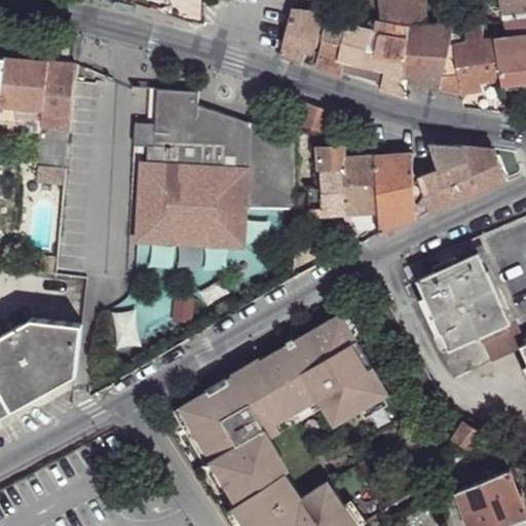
[(426,25),(424,0),(378,0),(381,23),(410,27),(405,82),(407,82),(440,89),(451,36),(454,24),(426,25)]
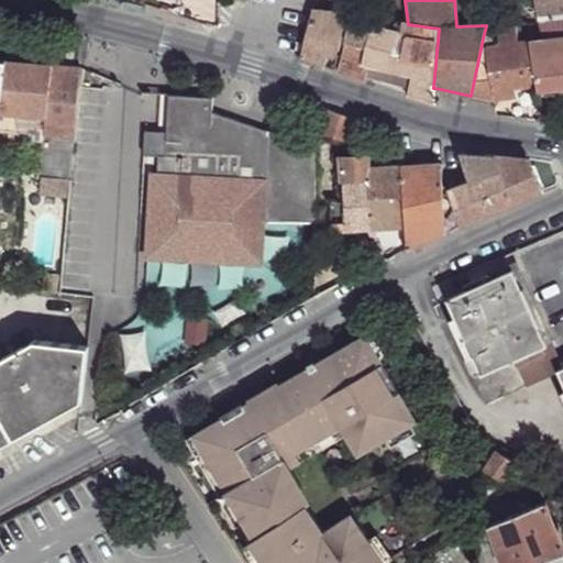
[(562,0),(537,0),(541,20),(545,40),(548,44),(562,42),(562,0)]
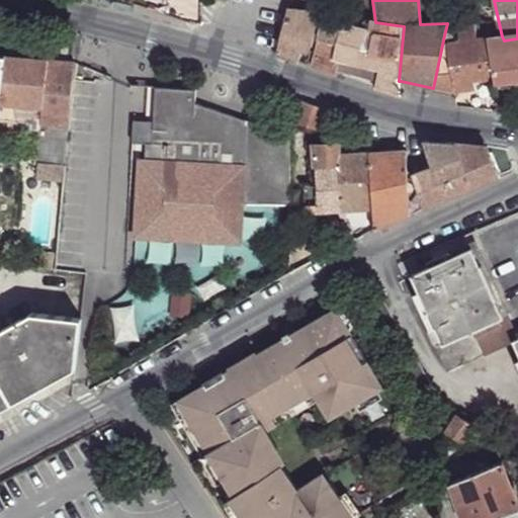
[(287,9),(276,55),(298,63),(301,52),(309,54),(321,13),(287,9)]
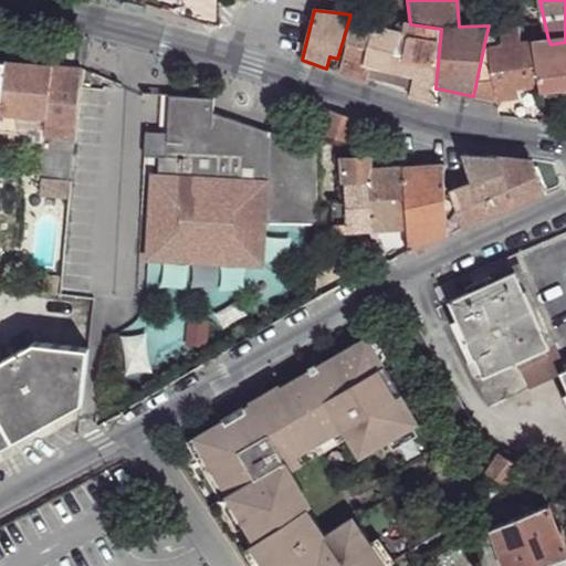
[(397,84),(399,72),(415,75),(412,86),(438,95),(438,88),(436,88),(441,29),(410,24),(405,23),(404,34),(374,27),(374,25),(352,21),(346,44),(348,44),(341,73),(367,82),(368,77),(397,84)]
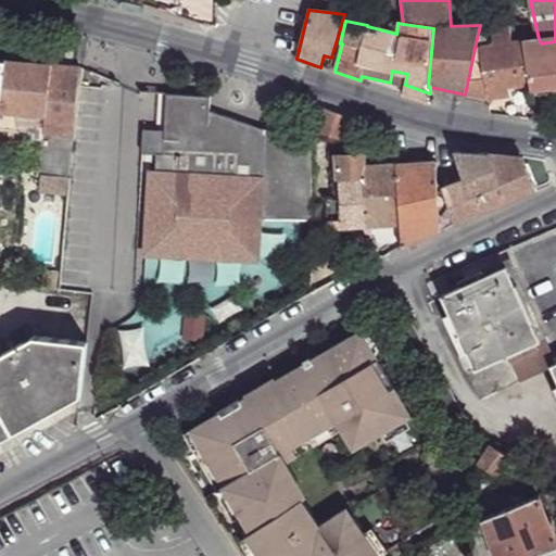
[(523,41),(523,40),(512,42),(509,26),(492,28),(494,45),(487,46),(485,37),(477,38),(465,95),(489,99),(512,96),(510,88),(531,85),(523,41)]
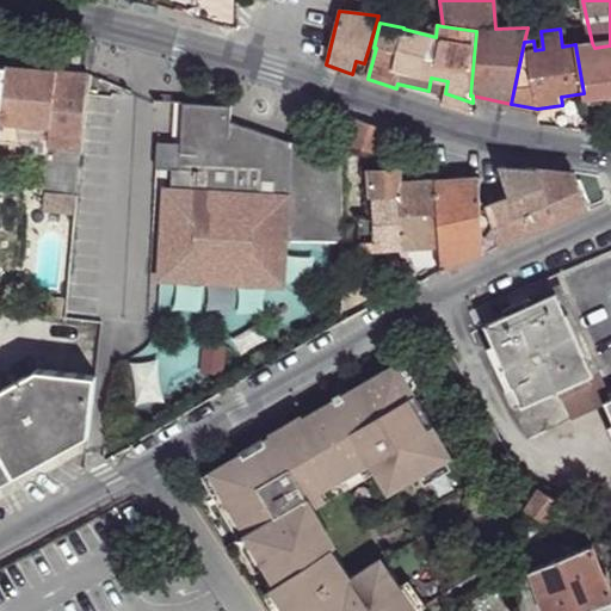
[(592,43),(575,45),(584,93),(585,99),(610,94),(610,45),(594,48),(592,43)]
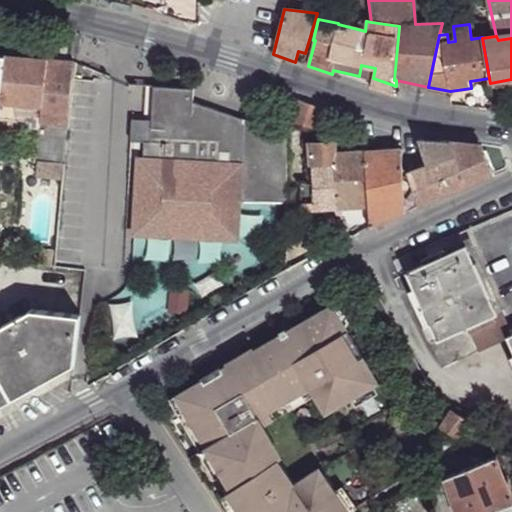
[(50,59),(6,54),(6,55),(0,112),(0,125),(16,127),(16,125),(18,104),(39,106),(43,107),(38,160),(64,163),(72,82),(74,61),(50,59)]
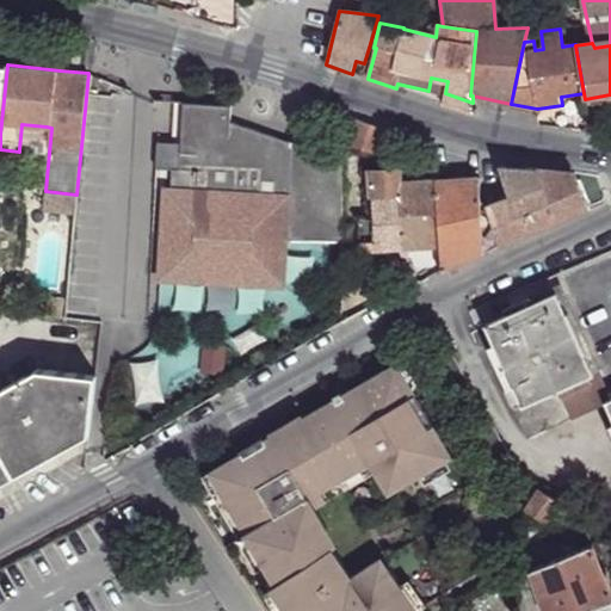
[(445,93),(448,81),(431,78),(429,91),(444,94),(445,93)]
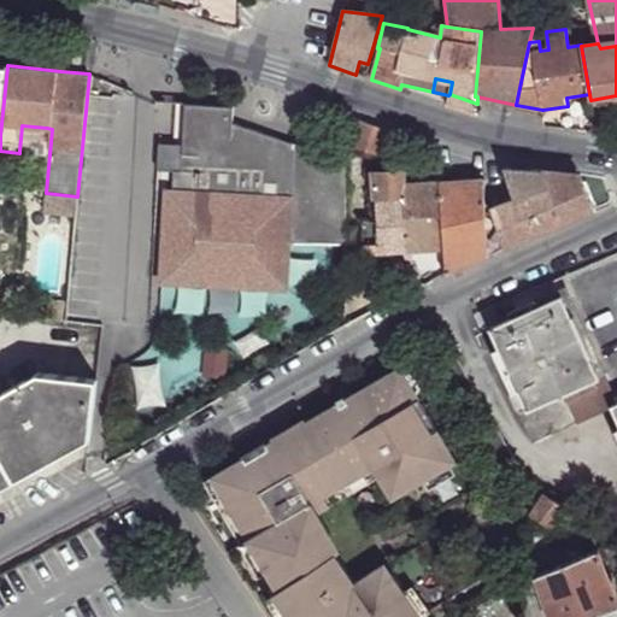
[(448,95),(447,105),(476,116),(477,104),(450,94),(448,95)]
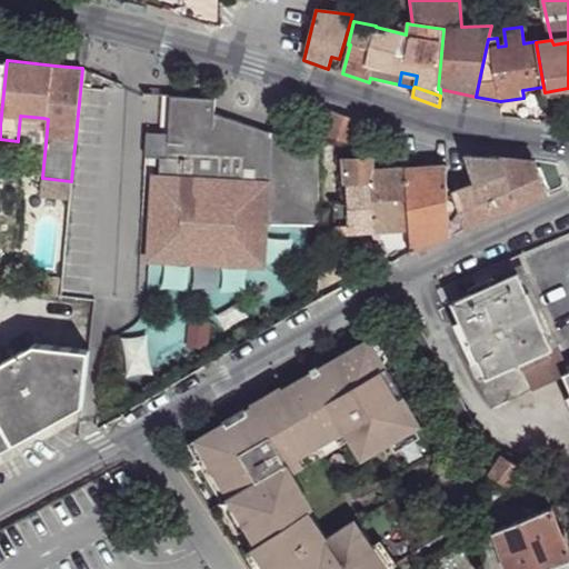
[(318,223),(318,148),(215,113),(216,99),(171,96),(169,133),(177,133),(176,157),(161,156),(161,158),(160,176),(155,176),(150,262),(178,263),(179,246),(238,249),(238,267),(266,268),(268,222),(318,223)]
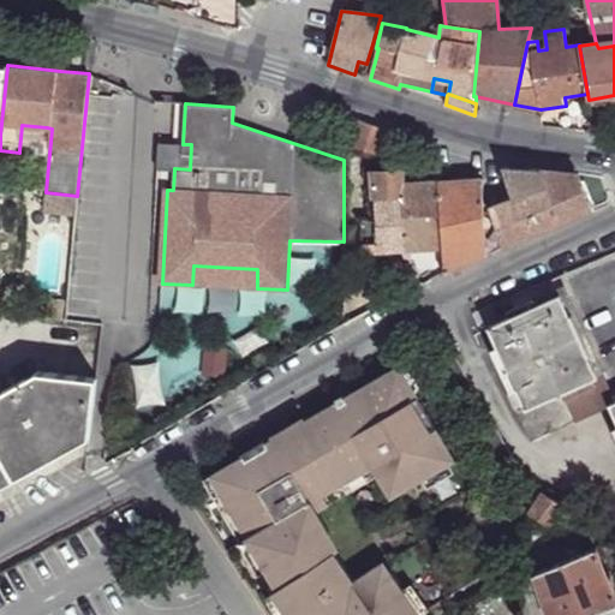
[(356,118),(347,144),(386,156),(394,131),(356,118)]
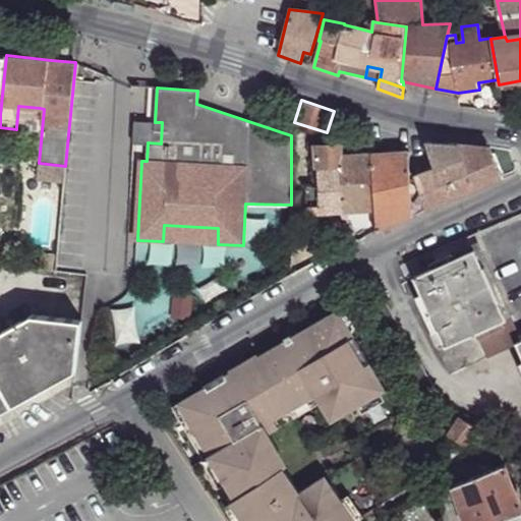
[(18,106),(16,127),(37,130),(40,108),(18,106)]
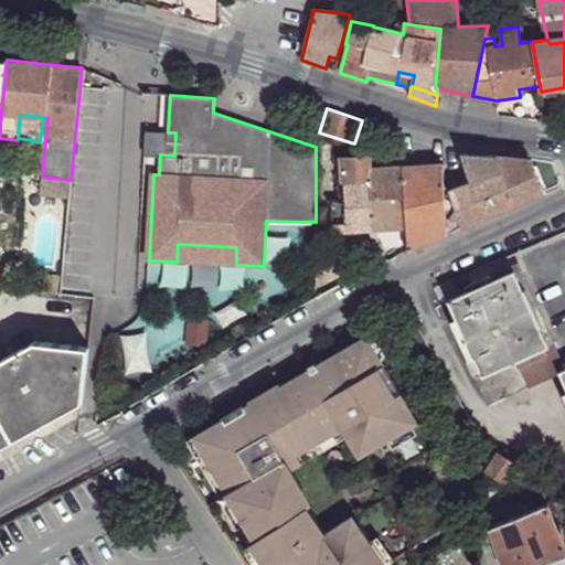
[(148,131),(145,156),(160,157),(160,155),(174,156),(176,132),(168,132),(148,131)]
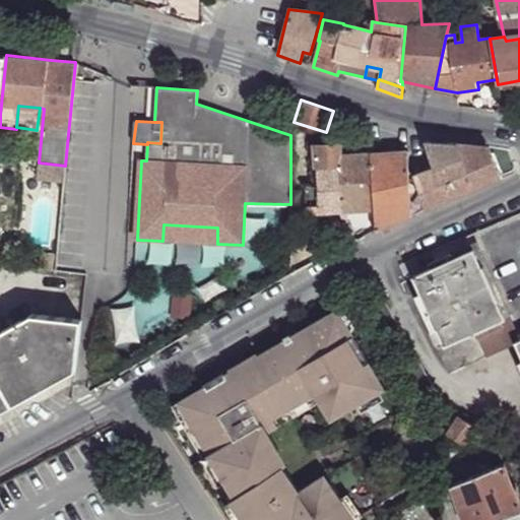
[(489,145),(459,143),(425,140),(433,160),(428,163),(430,170),(409,178),(411,214),(458,194),(501,176),(489,145)]
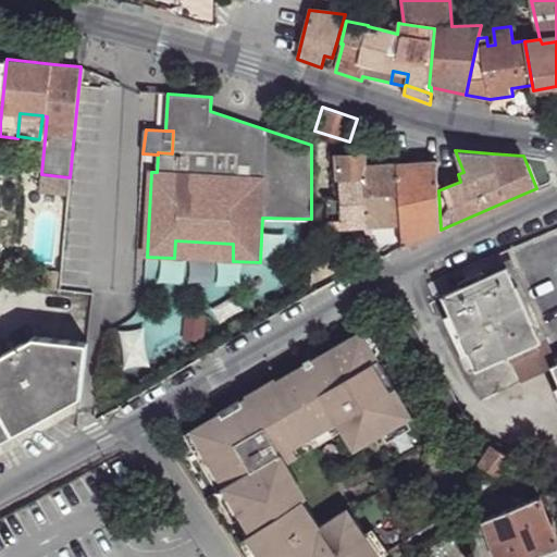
[(372,225),(401,223),(397,163),(366,165),(364,155),(338,156),(343,226),(368,225),(369,236),(373,236),(372,225)]
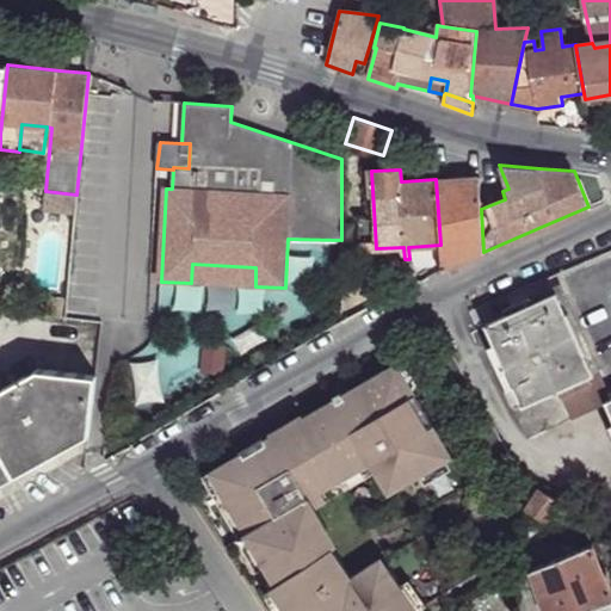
[(479,176),(436,179),(440,245),(442,271),(483,252),(481,209),(479,176)]
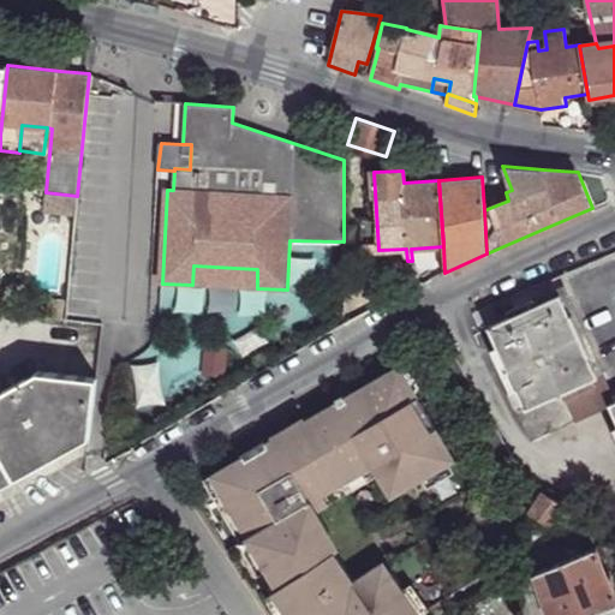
[(75,216),(77,196),(46,192),(43,213),(75,216)]
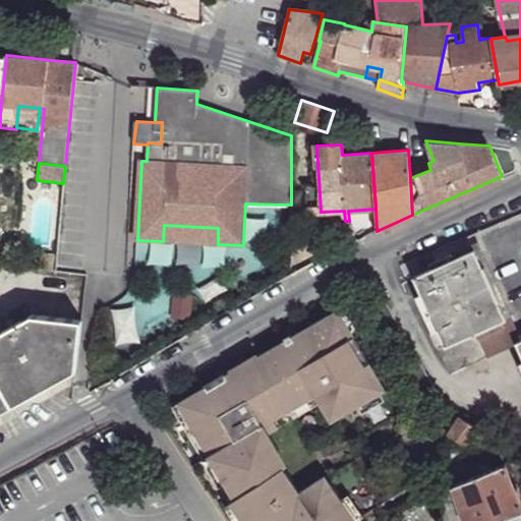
[(164,225),(163,241),(218,244),(218,228),(164,225)]
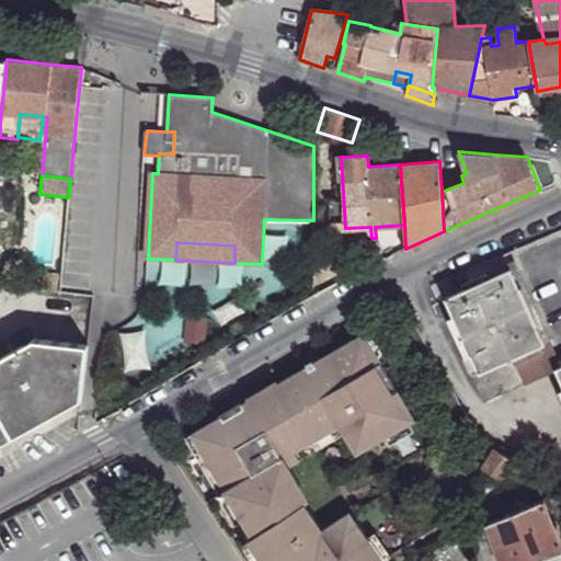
[(511,267),(438,300),(484,402),(547,374),(560,405),(560,365),(556,367),(511,267)]
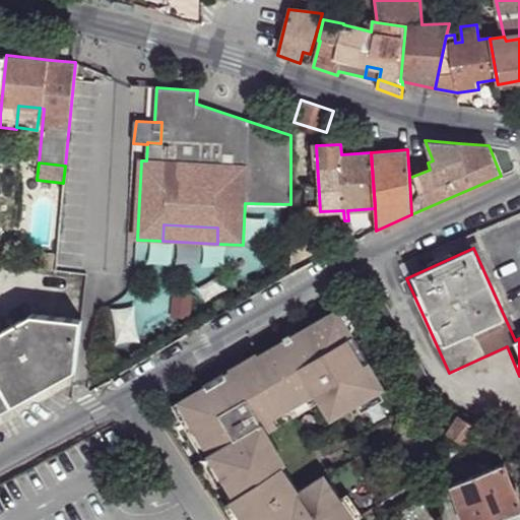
[(206,385),(178,401),(184,411),(224,480),(235,498),(231,501),(243,519),(355,519),(362,514),(348,494),(341,498),(325,473),(300,491),(283,466),(287,464),(268,431),(319,400),(331,420),(358,404),(381,391),(385,389),(353,334),(340,313),(338,308),(293,334),(290,332),(283,336),(285,339),(259,354),(257,351),(230,368),(232,370),(225,374),(224,371),(204,383),(206,385)]
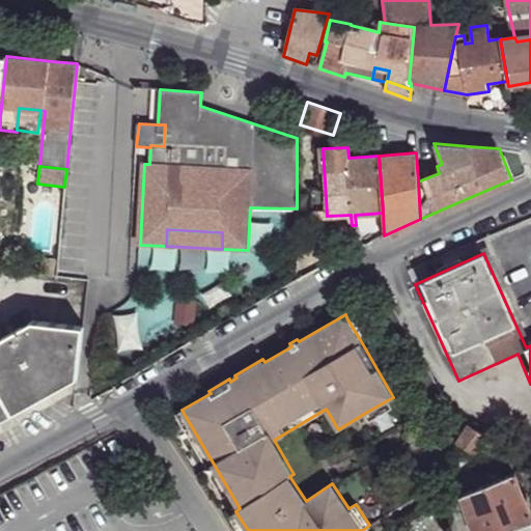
[(356,314),(347,319),(361,341),(368,336),(356,314)]
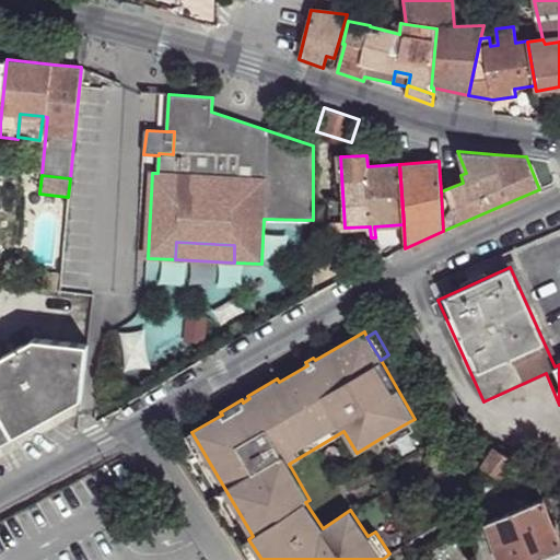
[(0,443),(82,398),(88,343),(36,338),(0,357),(0,443)]
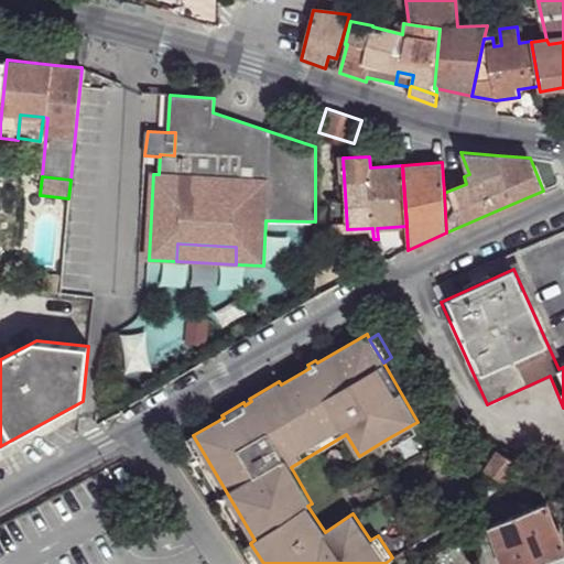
[(413,424),(388,438),(392,447),(418,432),(413,424)]
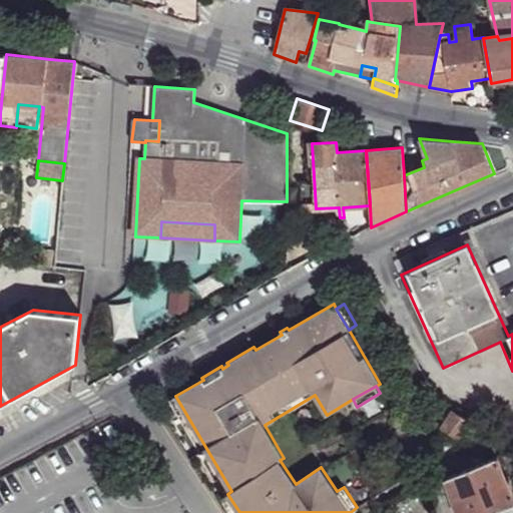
[(221,474),(181,406),(175,409),(215,478),(221,474)]
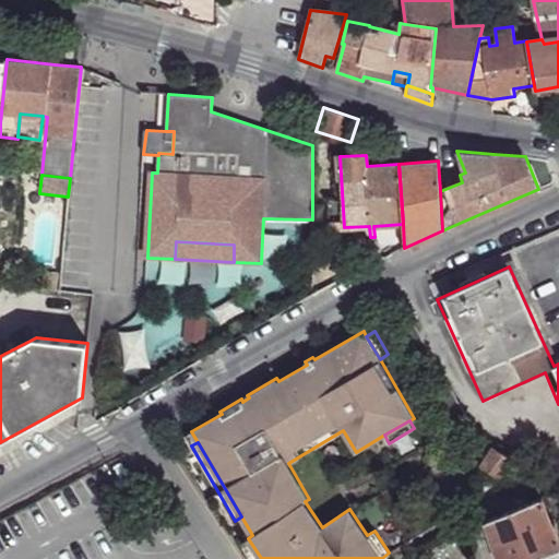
[(512,458),(494,447),(483,465),(500,476),(512,458)]
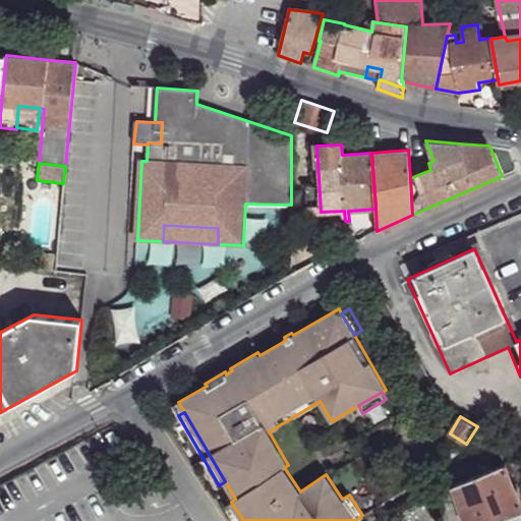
[(498,465),(455,483),(466,520),(504,520),(504,519),(520,513),(520,489),(520,488),(507,457),(496,461),(498,465)]
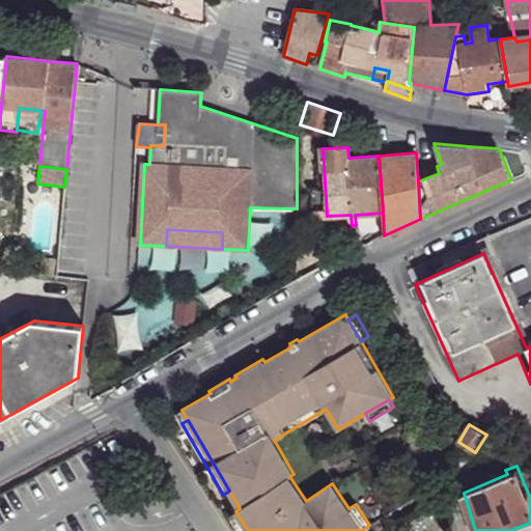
[(241,530),(248,530),(235,511),(230,514),(241,530)]
